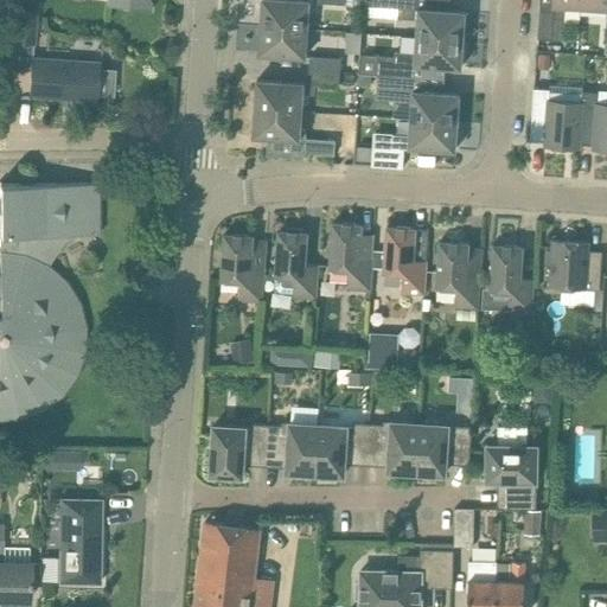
[(106,0),(107,1),(128,2),(128,10),(152,11),(152,0),(106,0)]
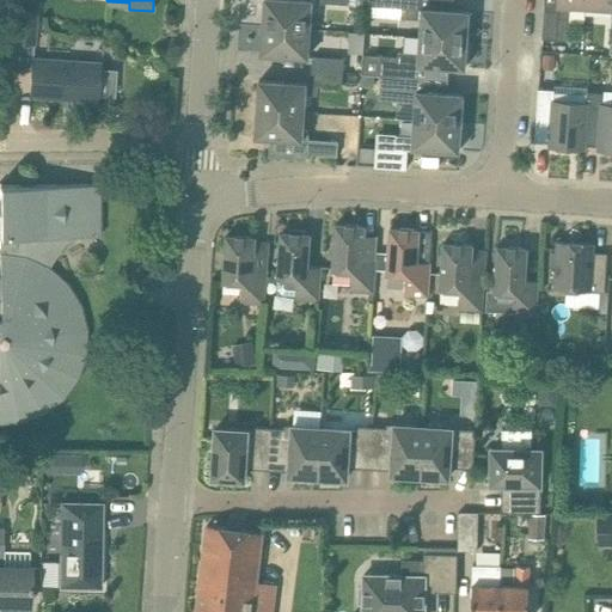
[(304,0),(265,0),(264,25),(310,29),(312,0),(304,0)]
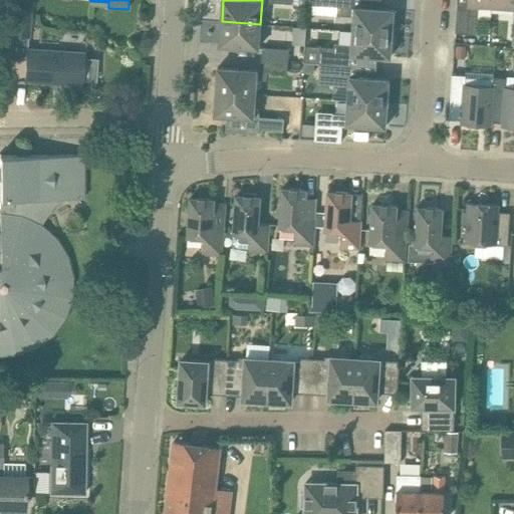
[(353,31),(393,33),(395,10),(351,7),(351,0),(308,0),(308,5),(337,7),(336,15),(354,17),(353,31)]
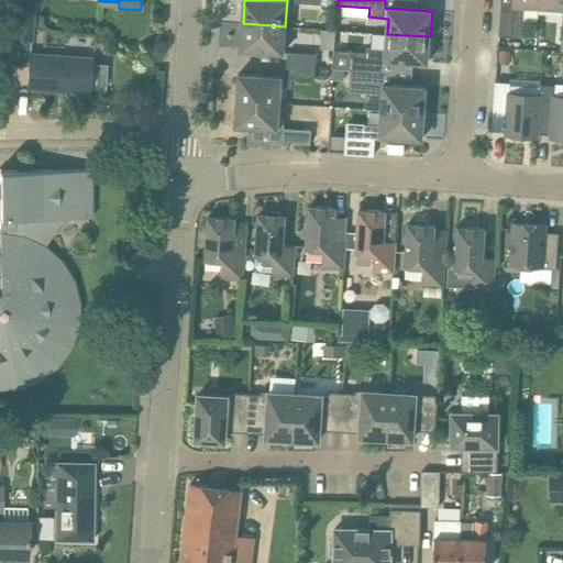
[(13,8),(11,40),(31,42),(33,42),(35,9),(13,8)]
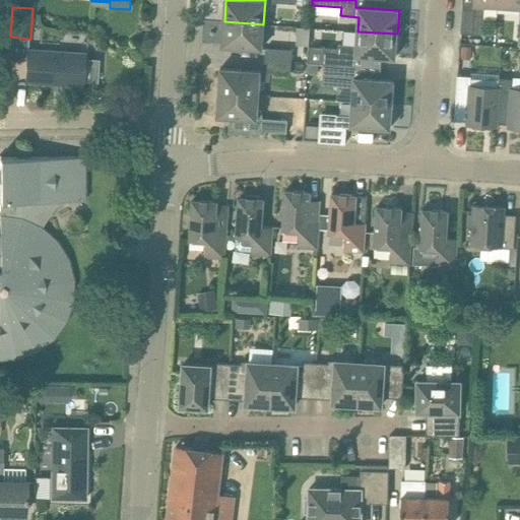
[(475,9),(463,8),(461,33),(473,33),(475,9)]
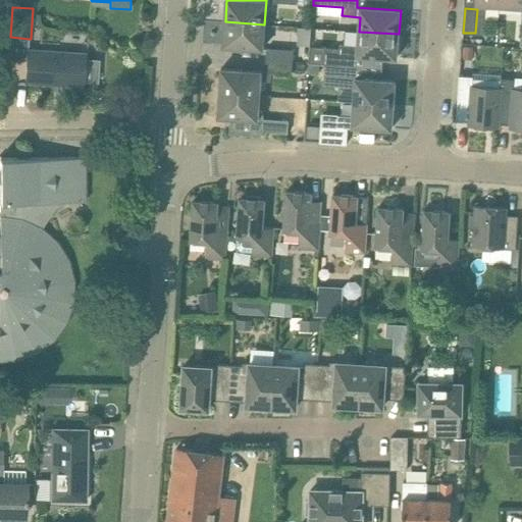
[(263,49),(264,24),(225,21),(223,46),(263,49)]
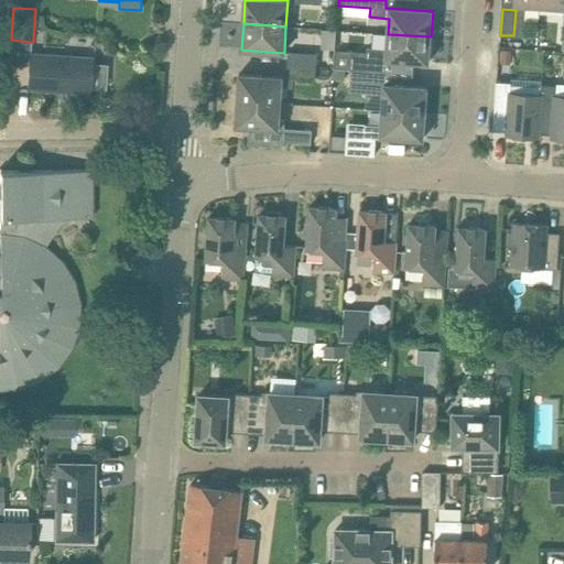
[(351,56),(351,69),(381,72),(381,60),(429,63),(431,36),(388,34),(387,49),(367,47),(366,57),(351,56)]
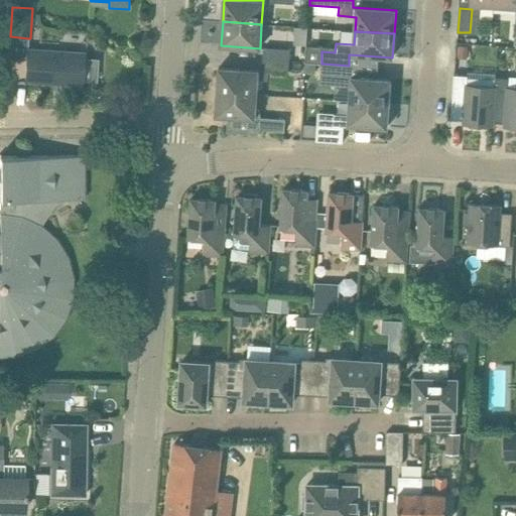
[(457,58),(467,59),(468,46),(458,45),(457,58)]
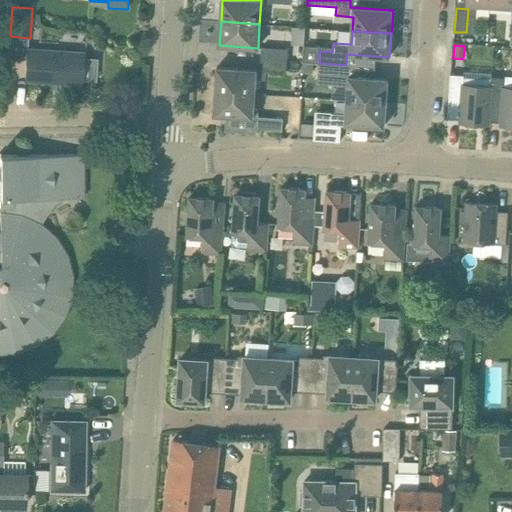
[(262,47),(261,59),(287,61),(288,49),(262,47)]
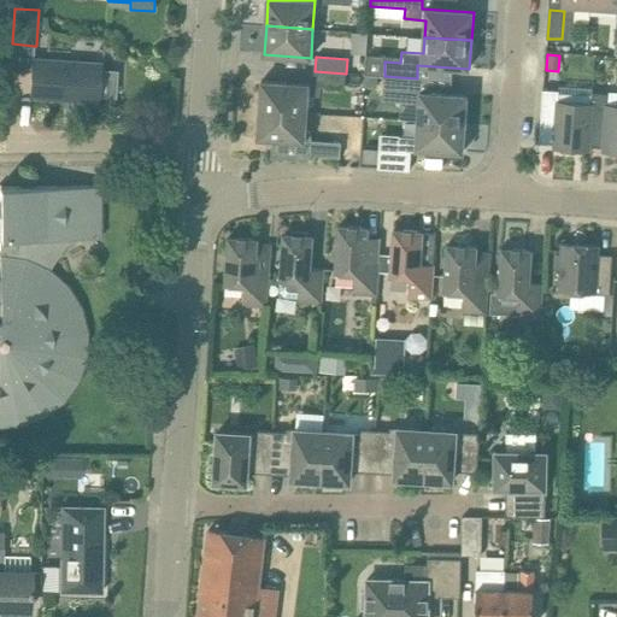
[(101,64),(33,59),(31,72),(30,97),(64,99),(64,98),(72,98),(71,105),(98,107),(99,95),(113,97),(115,71),(100,70),(101,64)]
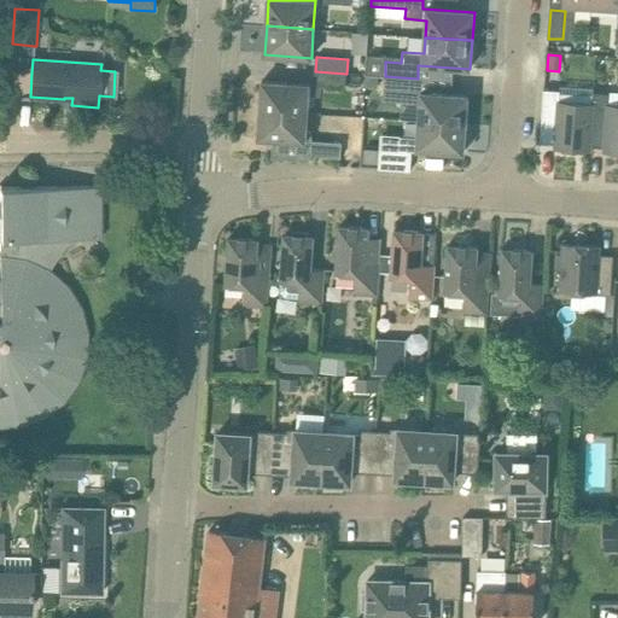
[(345,88),(347,74),(315,71),(314,87),(345,88)]
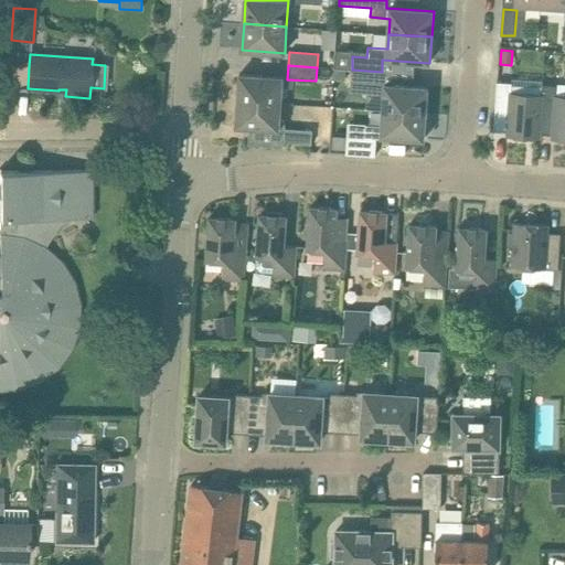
[(333,81),(345,81),(345,70),(334,68),(333,81)]
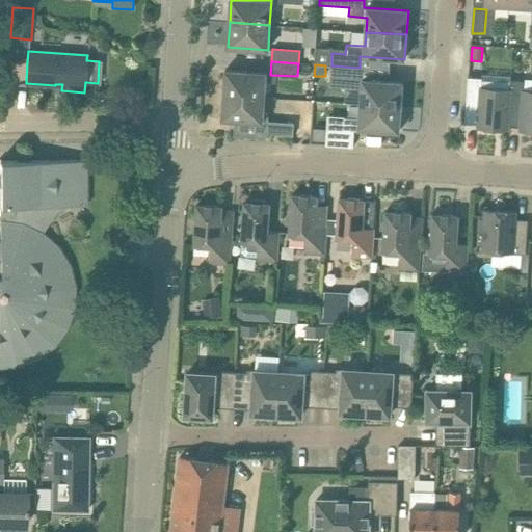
[(363,88),(362,104),(401,107),(403,82),(363,79),(363,80),(358,80),(360,68),(331,65),(330,86),(363,88)]
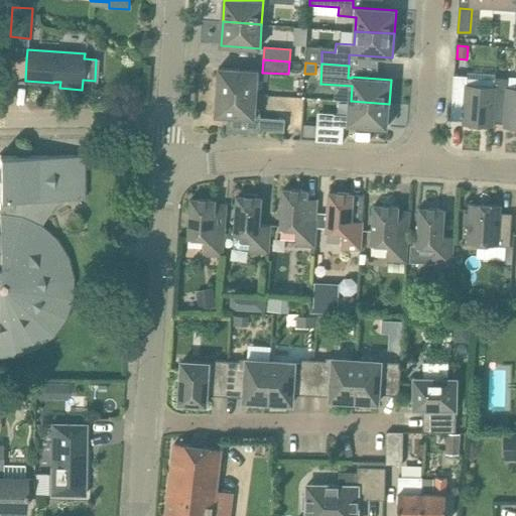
[(219,68),(218,92),(257,95),(258,71),(219,68)]
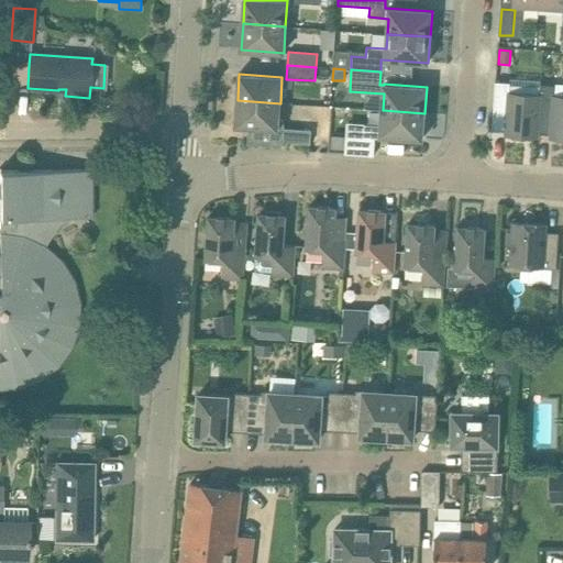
[(541,94),(540,94),(510,91),(510,83),(496,81),(493,130),(506,131),(506,135),(510,136),(512,139),(520,140),(522,136),(538,138),(538,133),(541,94)]
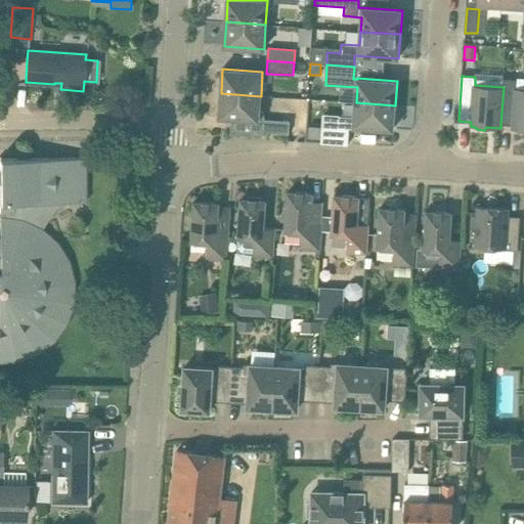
[(523,88),(516,88),(517,80),(503,79),(503,87),(504,87),(500,124),(500,128),(501,128),(501,124),(513,125),(513,129),(517,129),(519,132),(523,132),(523,88)]
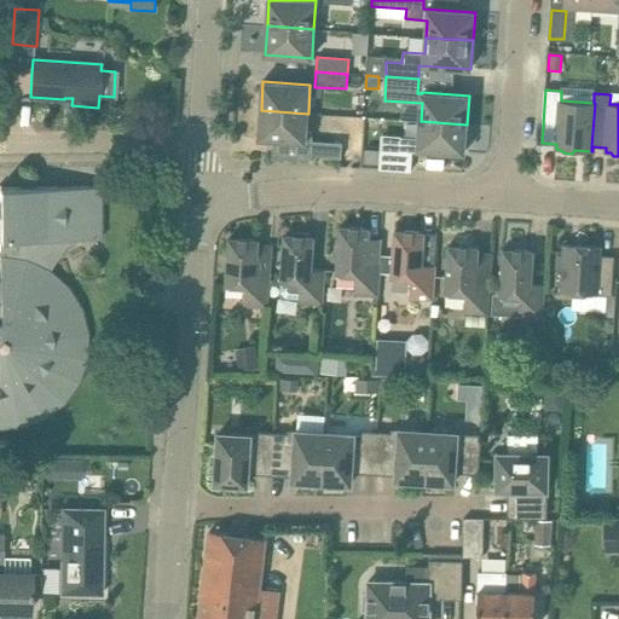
[(308,114),(261,110),(259,139),(301,142),(300,160),(311,161),(312,156),(341,157),(342,143),(313,140),(313,137),(311,131),(307,131),(308,114)]
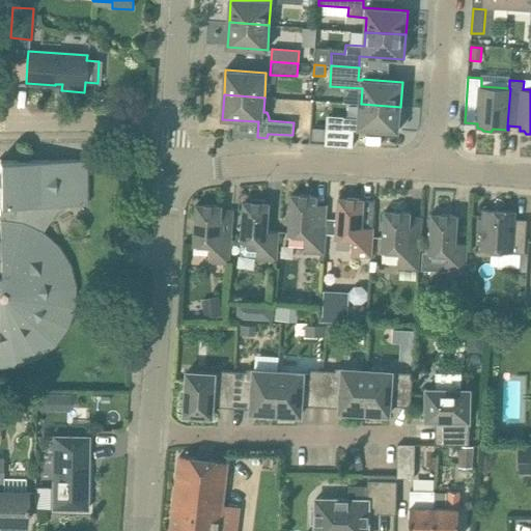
[(398,132),(400,107),(361,104),(360,119),(328,115),(327,128),(326,143),(326,145),(353,146),(354,129),(398,132)]
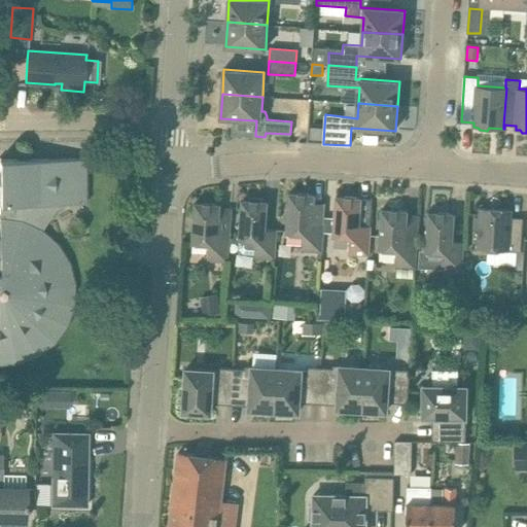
[(311,141),(323,142),(324,127),(312,126),(311,141)]
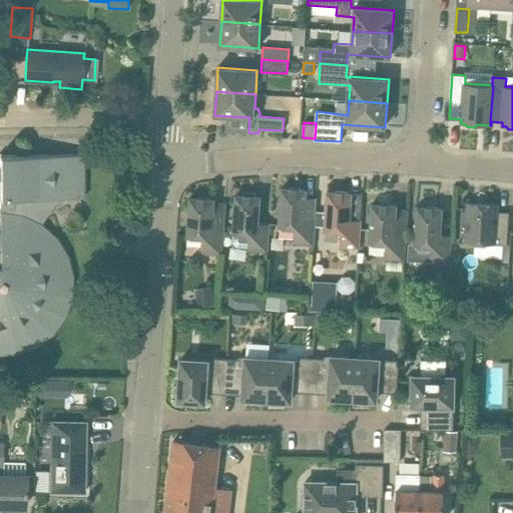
[(84,155),(0,155),(0,197),(0,230),(0,354),(16,354),(36,347),(52,334),(65,317),(72,297),(73,276),(67,255),(56,237),(41,224),(58,197),(84,197),(84,155)]
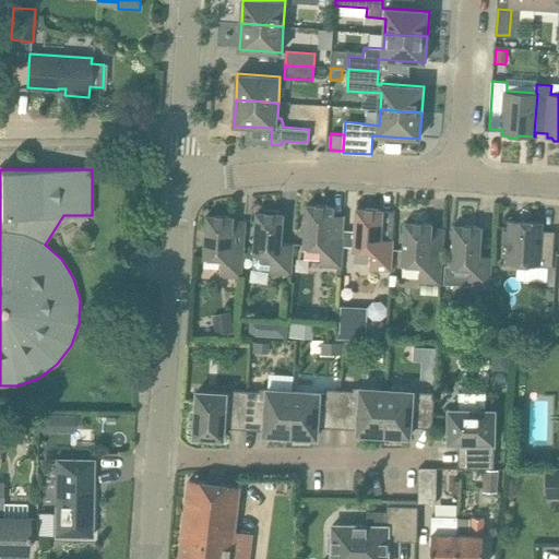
[(334,206),(307,204),(302,247),(322,249),(321,265),(341,268),(345,215),(344,215),(344,221),(333,219),(334,206)]
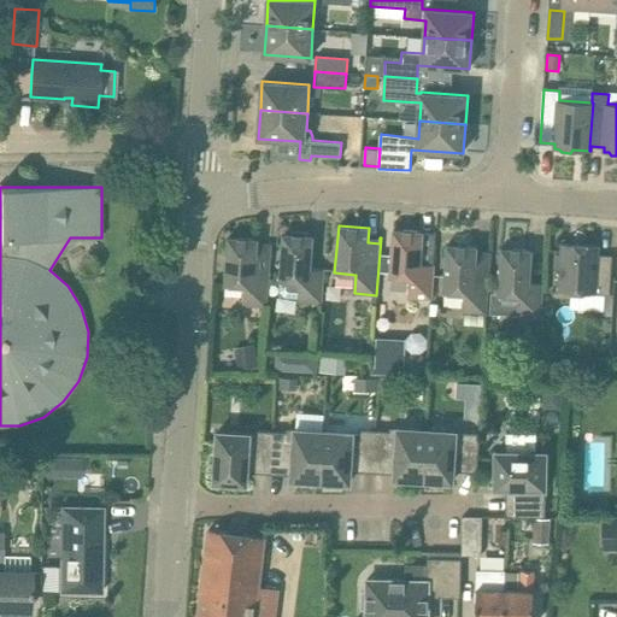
[(293,235),(283,234),(278,291),(286,298),(299,299),(299,301),(322,304),(324,269),(311,269),(313,236),(310,236),(310,233),(306,229),(297,229),(293,233),(293,235)]
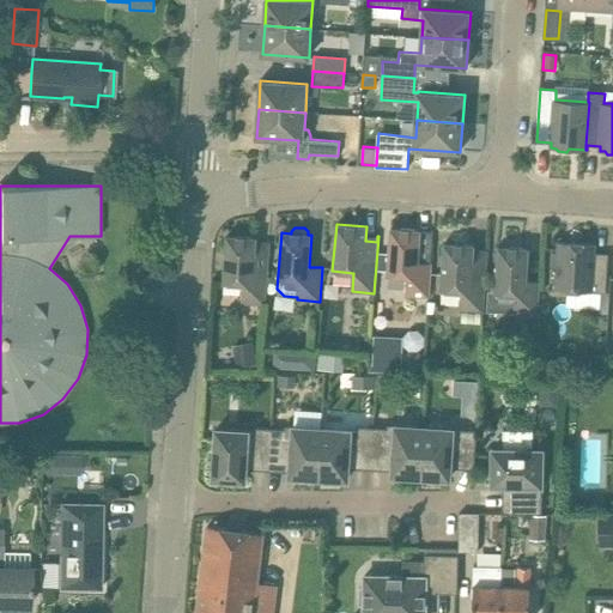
[(420,230),(392,229),(388,275),(407,277),(406,296),(429,297),(431,263),(418,262),(420,230)]
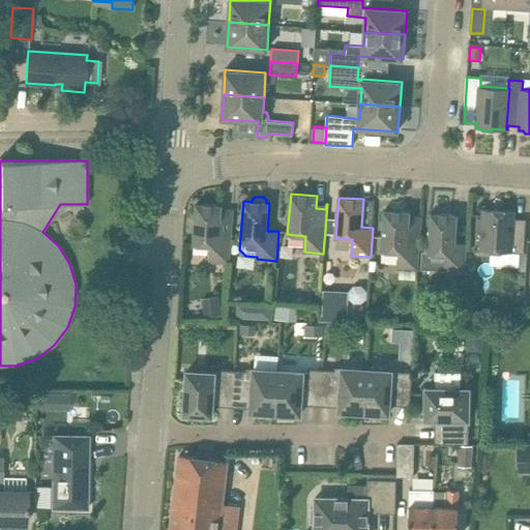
[(219,233),(222,206),(197,204),(194,244),(210,246),(209,261),(230,263),(231,234),(219,233)]
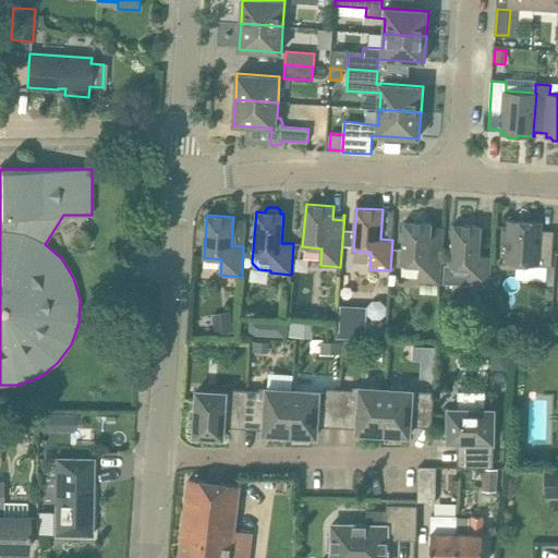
[(542,222),(509,220),(506,264),(552,267),(554,231),(541,230),(542,222)]
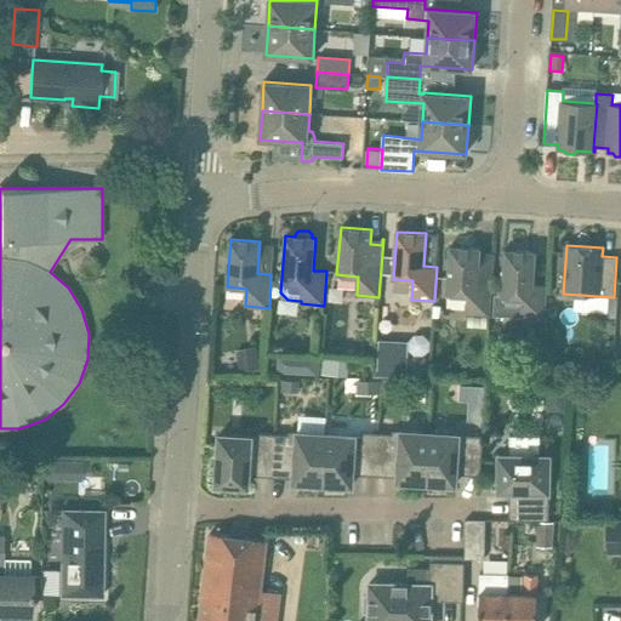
[(480,249),(450,246),(448,294),(467,295),(466,315),(468,315),(489,317),(491,283),(478,280),(480,249)]
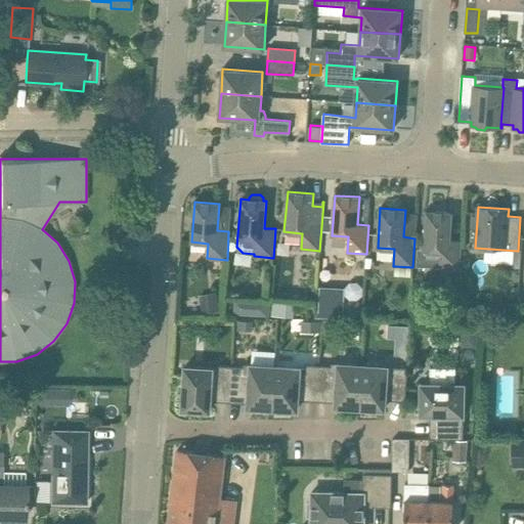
[(451,213),(427,211),(424,251),(441,252),(440,269),(460,270),(461,241),(449,239),(451,213)]
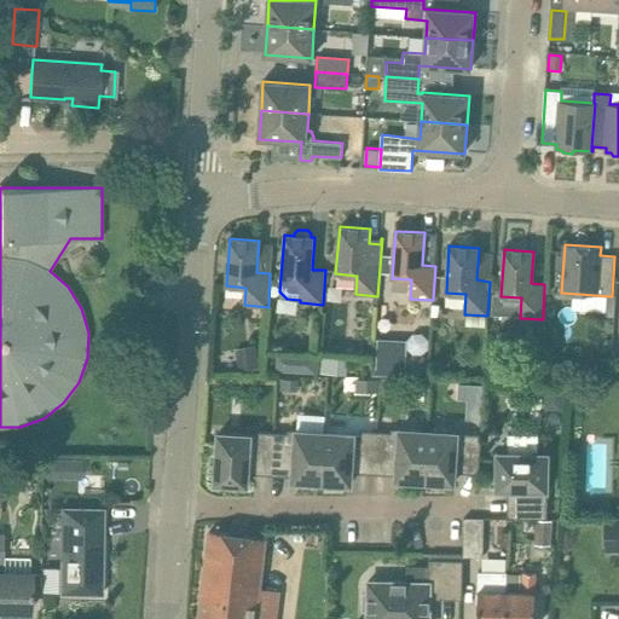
[(487,327),(487,316),(467,314),(467,325),(487,327)]
